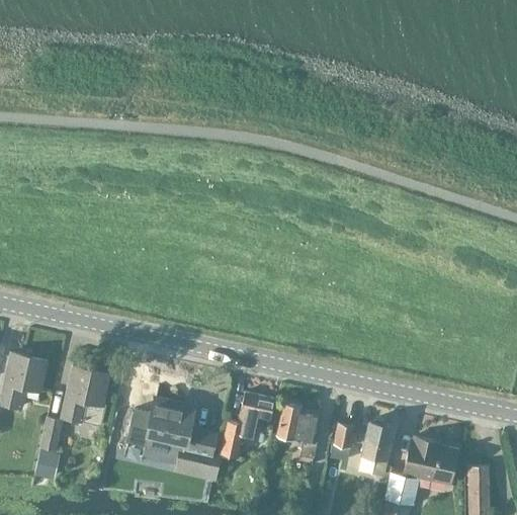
[(38,393),(46,362),(10,354),(0,400),(0,404),(20,409),(24,390),(38,393)]
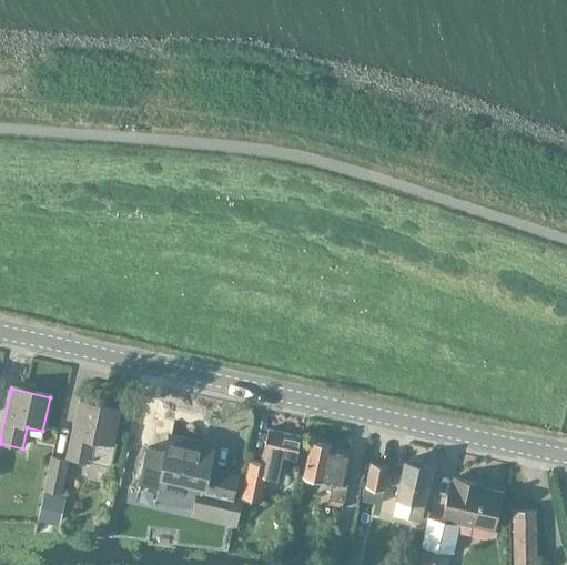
[(111,446),(118,413),(79,404),(67,460),(90,464),(94,443),(111,446)]
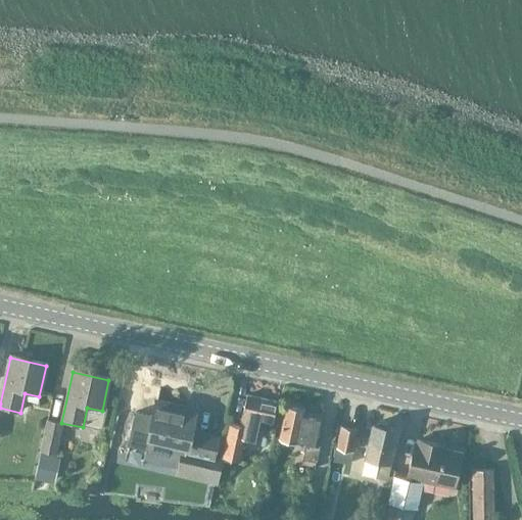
[(270,431),(276,405),(246,398),(239,428),(237,438),(244,440),(253,442),(256,428),(270,431)]
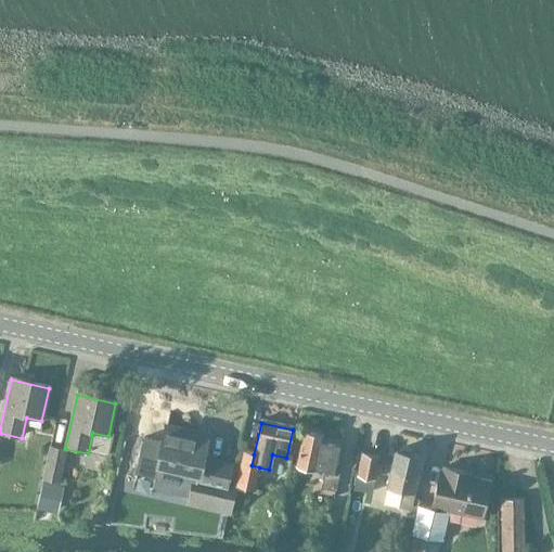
[(229,517),(229,513),(233,491),(224,489),(229,467),(202,461),(206,441),(165,433),(162,446),(142,441),(136,475),(156,479),(158,466),(187,473),(183,486),(191,487),(184,508),(229,517)]
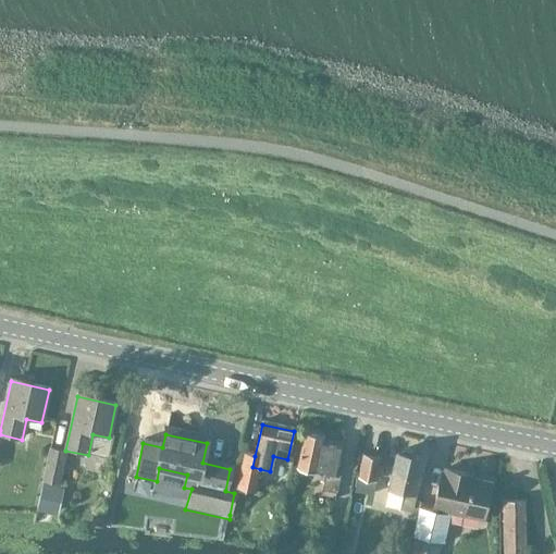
[(324,477),(322,491),(336,494),(341,471),(337,470),(342,446),(322,442),(323,438),(305,434),(296,470),(324,477)]
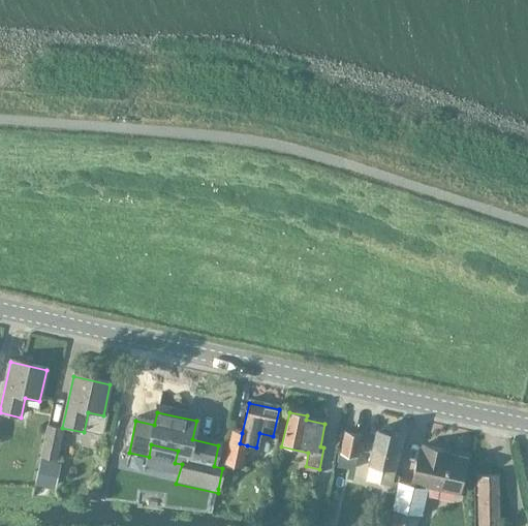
[(55,460),(62,432),(48,429),(41,457),(55,460)]
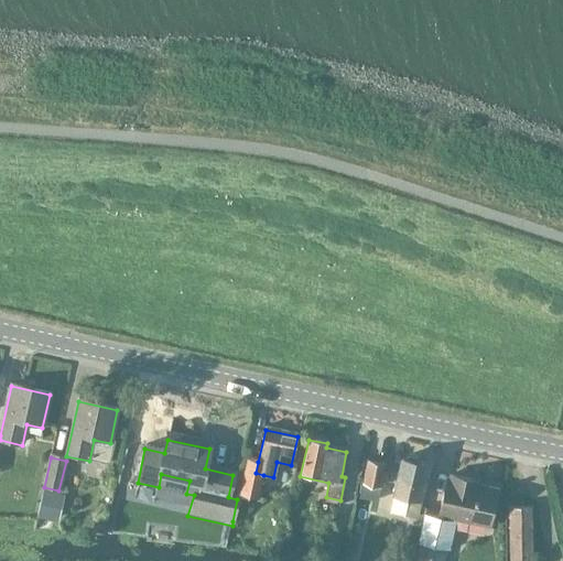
[(258,462),(248,460),(239,497),(258,502),(263,475),(256,473),(258,462)]
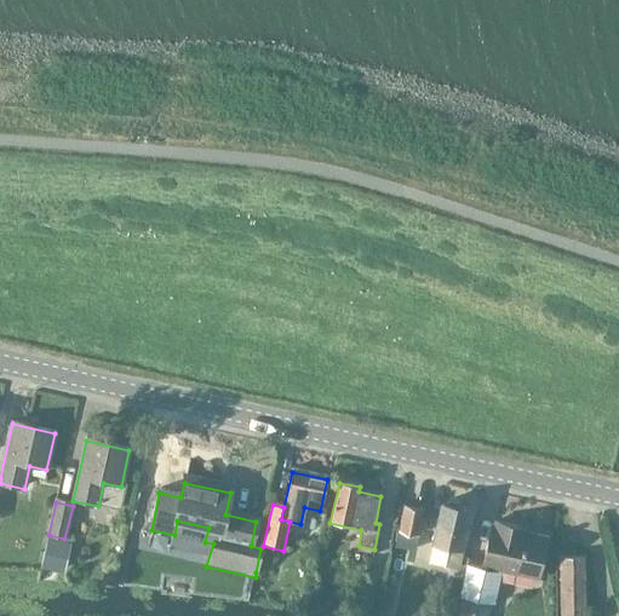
[(441,506),(433,546),(428,565),(445,568),(458,571),(463,552),(462,551),(470,512),(441,506)]
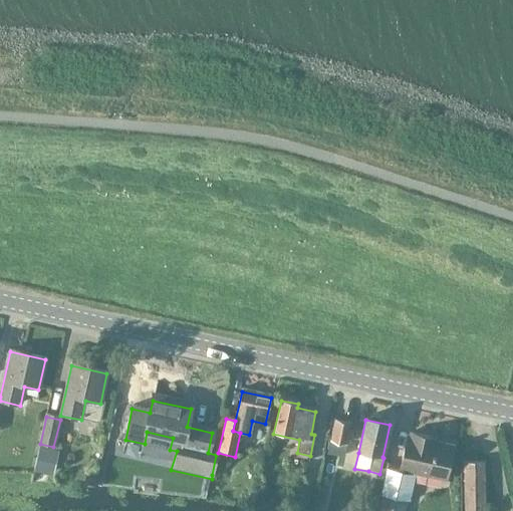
[(334,421),(329,443),(327,457),(343,460),(345,447),(350,424),(334,421)]
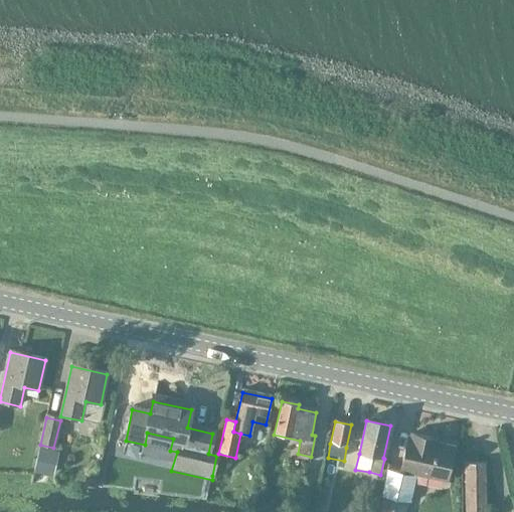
[(400,472),(402,473),(446,482),(454,449),(437,445),(437,442),(410,436),(410,439),(407,439),(400,472)]
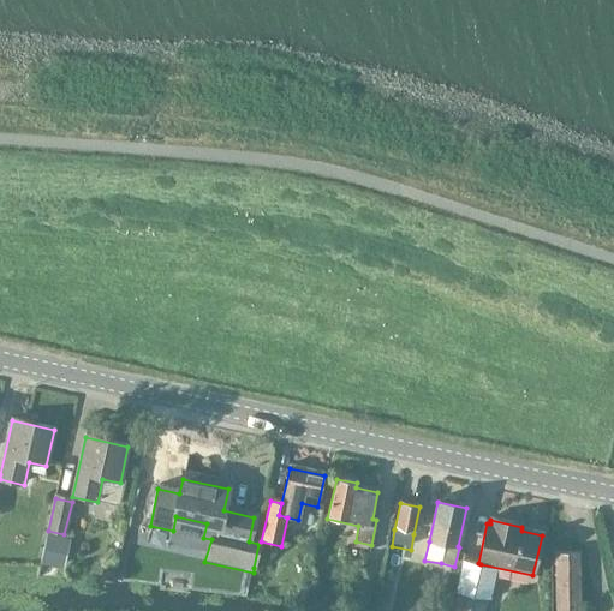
[(579,610),(579,555),(554,555),(554,610),(579,610)]
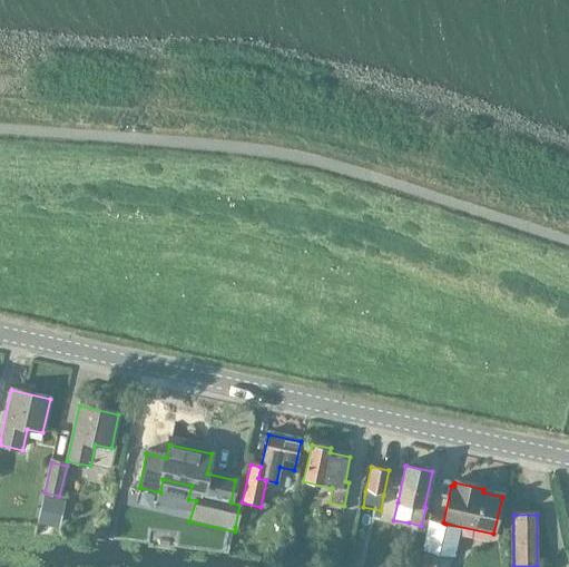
[(445,524),(443,522),(442,525),(431,522),(421,566),(444,566),(447,558),(439,556),(445,524)]
